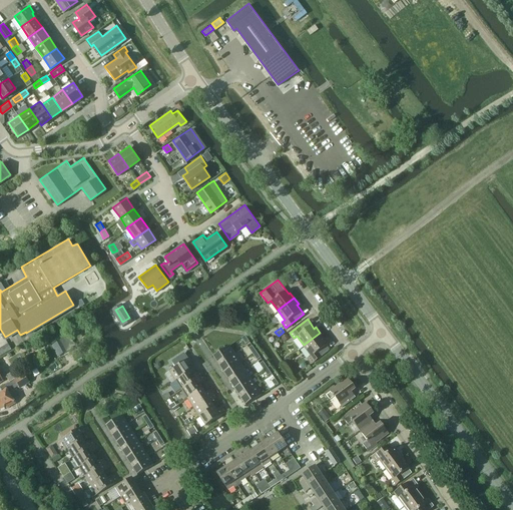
[(324,339),(320,333),(304,345),(311,354),(308,356),(312,362),(330,349),(323,340),(324,339)]
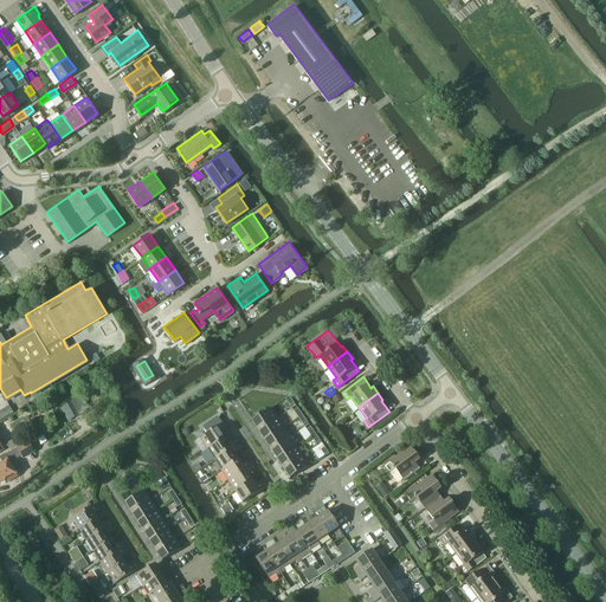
[(86,408),(79,396),(63,406),(70,418),(86,408)]
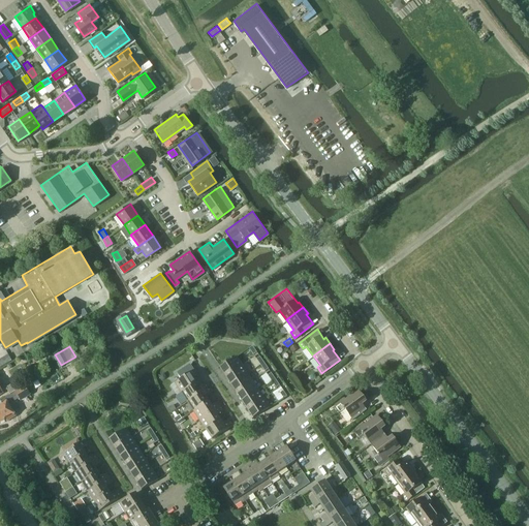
[(11,359),(8,352),(1,357),(4,363),(11,359)]
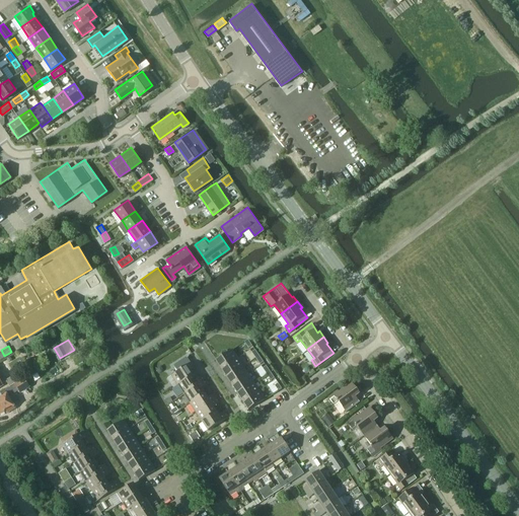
[(216,358),(221,367),(238,356),(232,348),(216,358)]
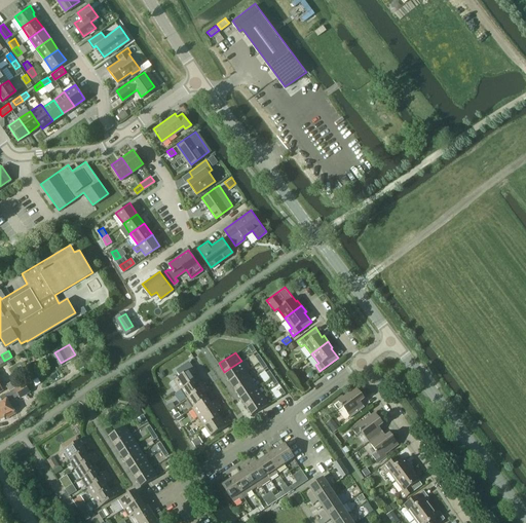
[(180,365),(176,368),(180,374),(184,371),(192,366),(188,360),(180,365)]
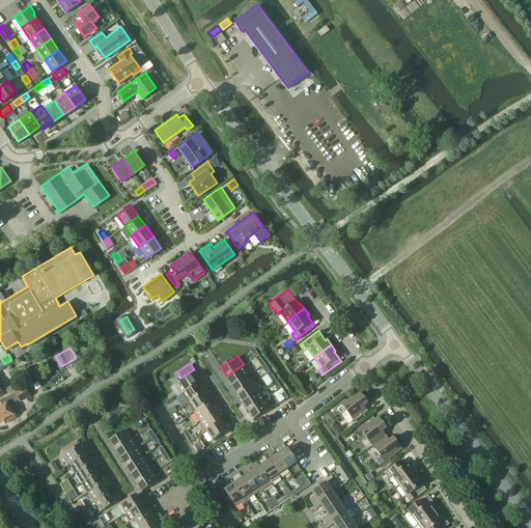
[(226,376),(232,384),(249,372),(244,364),(226,376)]
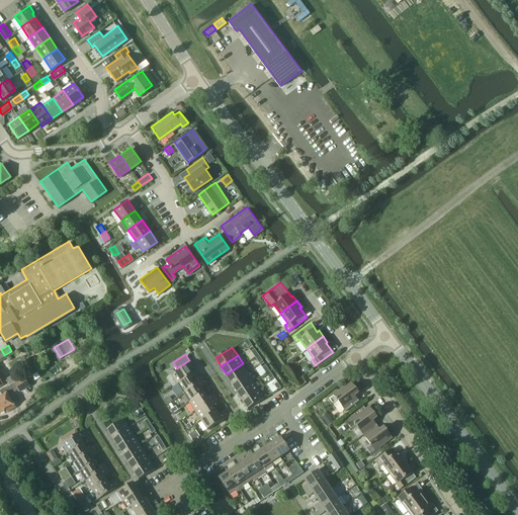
[(177,368),(171,372),(177,381),(192,371),(189,367),(195,363),(192,358),(189,360),(181,365),(177,368)]
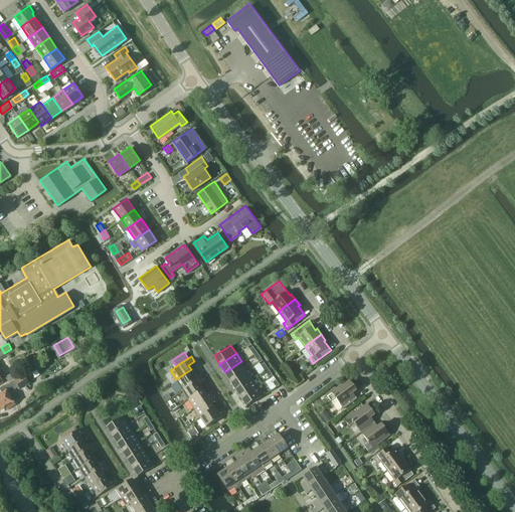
[(225,372),(230,380),(246,369),(241,361),(225,372)]
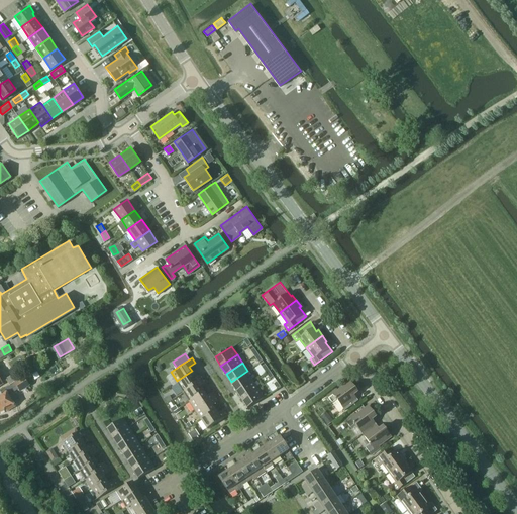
[(183,390),(204,377),(201,372),(195,376),(192,371),(177,381),(183,390)]
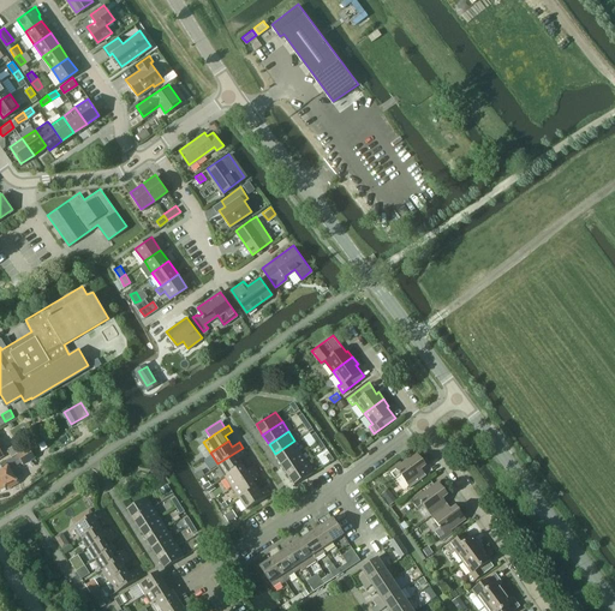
[(275,454),(281,463),(302,450),(294,441),(275,454)]
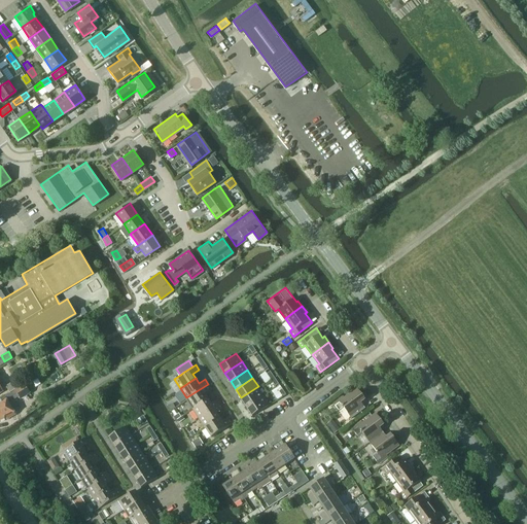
[(10,390),(20,385),(16,379),(7,385),(10,390)]
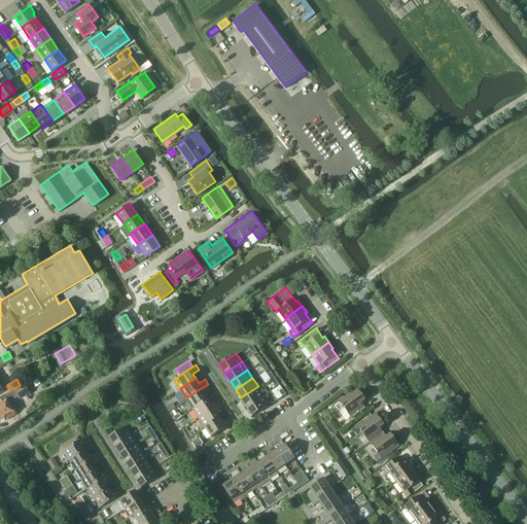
[(0,418),(4,416),(4,417),(6,415),(7,417),(15,412),(11,406),(16,403),(14,397),(19,394),(20,395),(29,389),(25,382),(14,388),(14,389),(10,391),(10,390),(4,394),(5,396),(0,398),(0,418)]
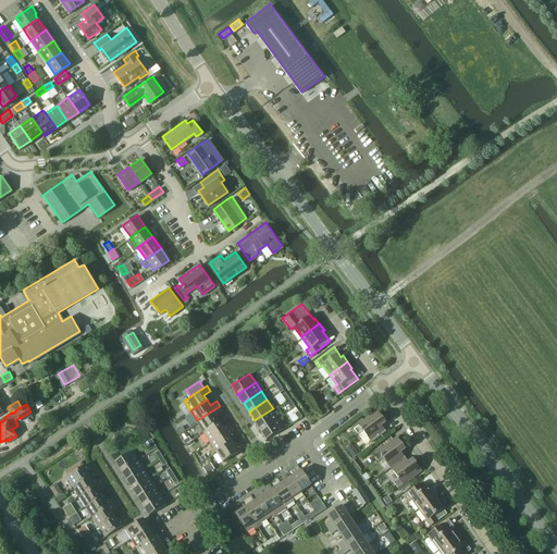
[(203,430),(219,419),(217,415),(223,410),(220,406),(197,420),(203,430)]
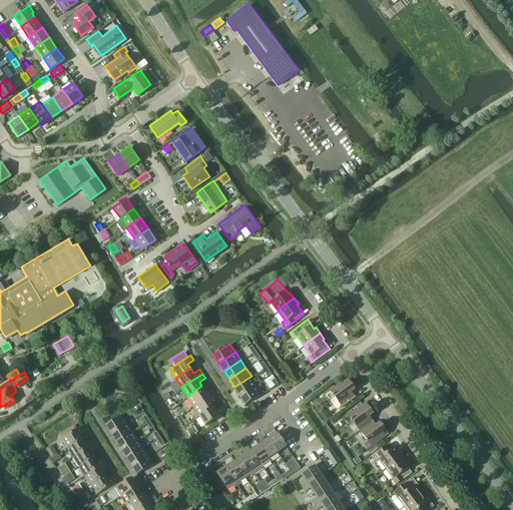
[(234,387),(240,395),(257,384),(251,376),(234,387)]
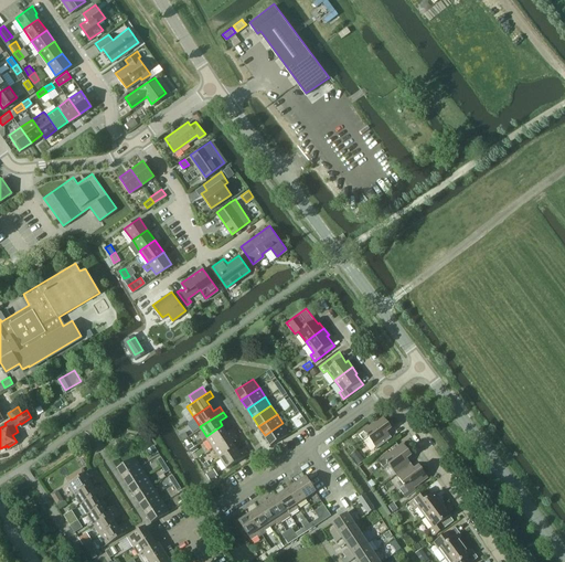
[(386,430),(391,426),(382,415),(369,424),(368,423),(356,431),(363,438),(369,435),(376,446),(391,435),(386,430)]
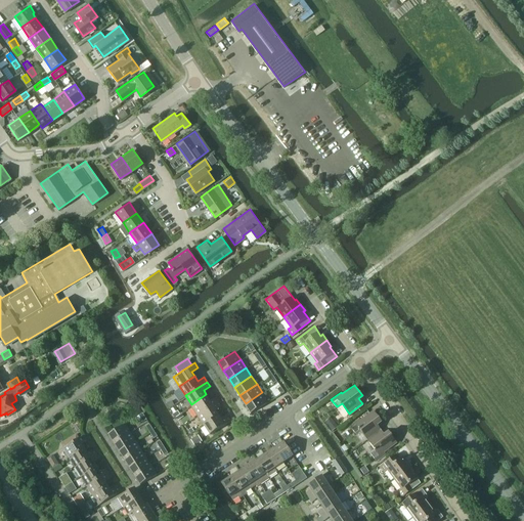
[(262,392),(246,403),(251,413),(268,401),(262,392)]
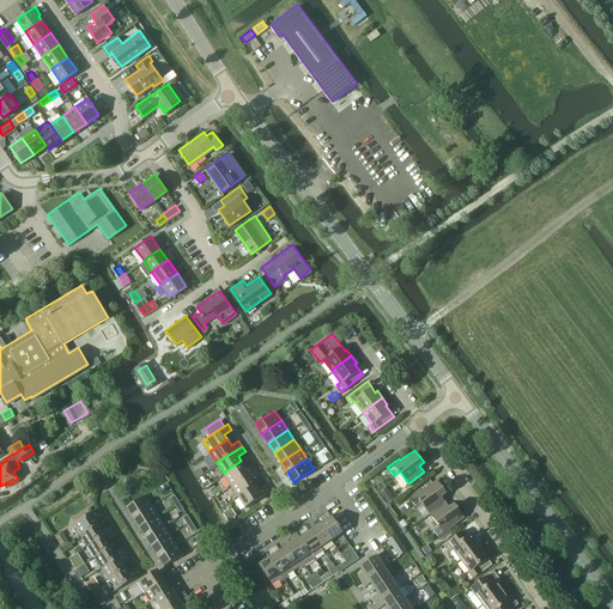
[(231,483),(255,468),(253,463),(246,467),(241,461),(224,473),(231,483)]
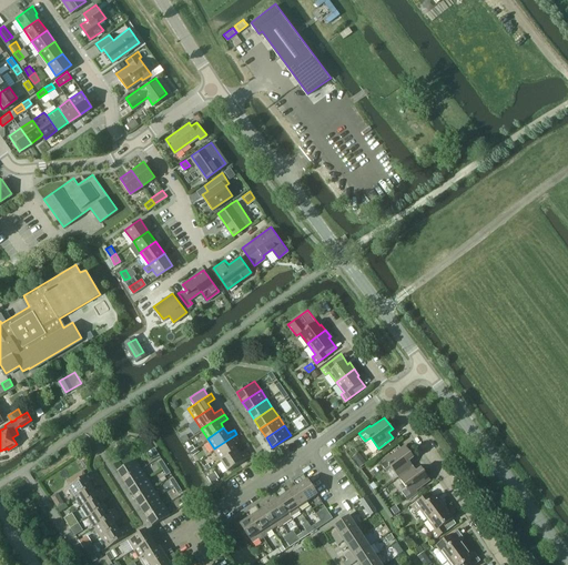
[(221,458),(236,449),(234,443),(240,439),(236,434),(214,449),(221,458)]
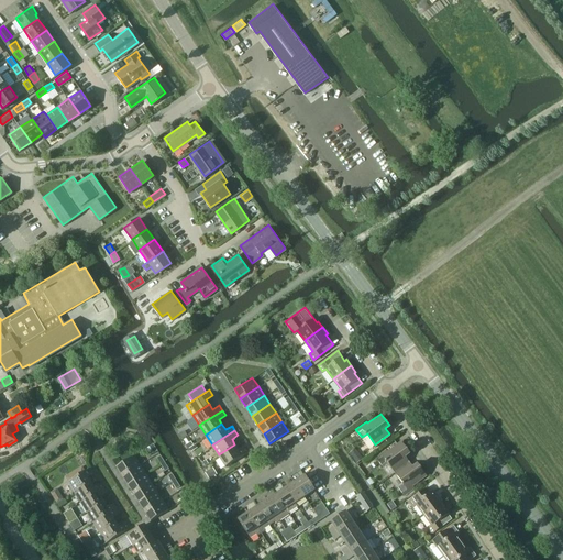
[(395,471),(409,460),(405,454),(409,452),(401,440),(388,449),(386,448),(375,456),(382,463),(387,460),(395,471)]
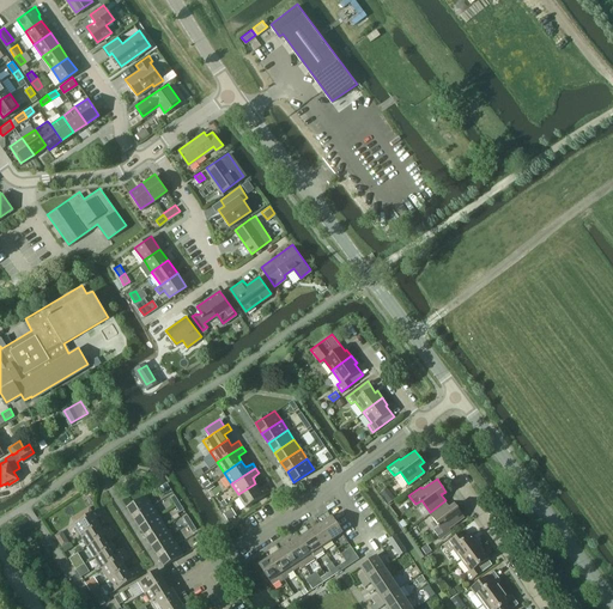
[(260,489),(255,483),(238,494),(246,506),(271,489),(267,485),(260,489)]
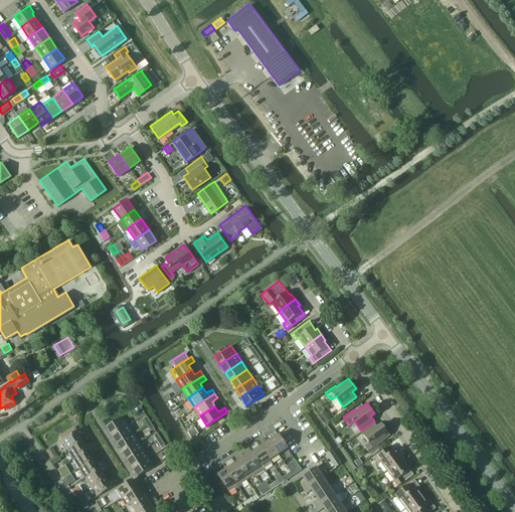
[(328,413),(322,418),(325,422),(331,417),(328,413)]
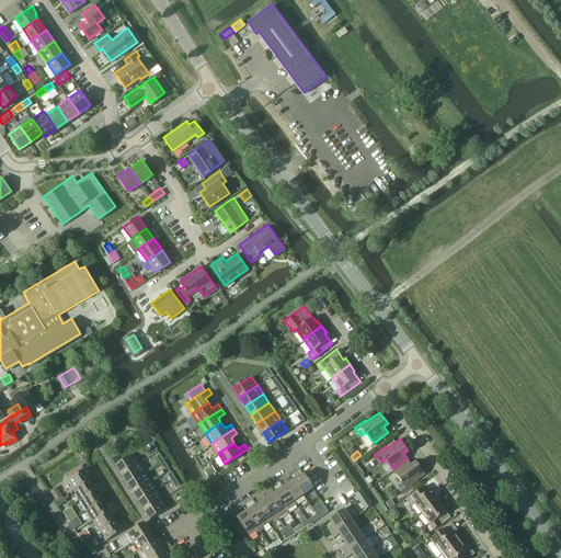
[(116,464),(122,473),(139,462),(134,452),(116,464)]
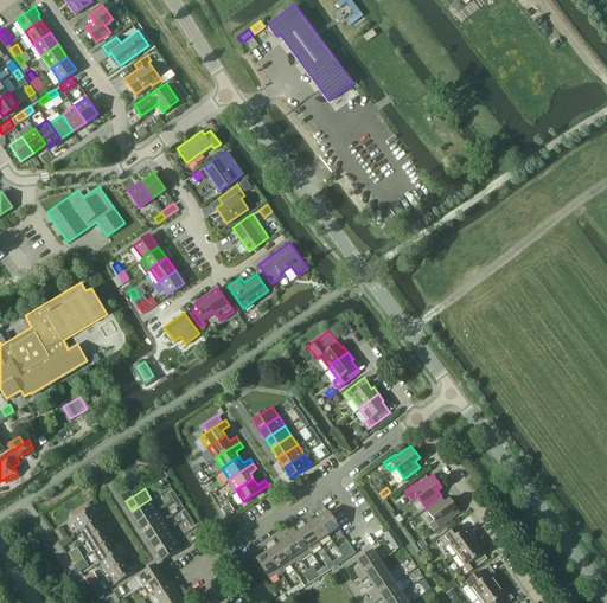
[(445,501),(441,495),(426,507),(434,519),(428,523),(435,531),(447,523),(445,520),(459,511),(449,498),(445,501)]
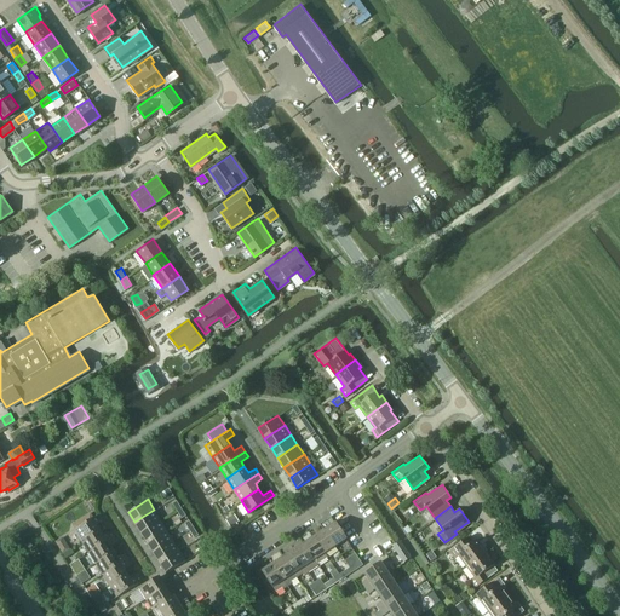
[(135,522),(141,531),(160,519),(154,510),(135,522)]
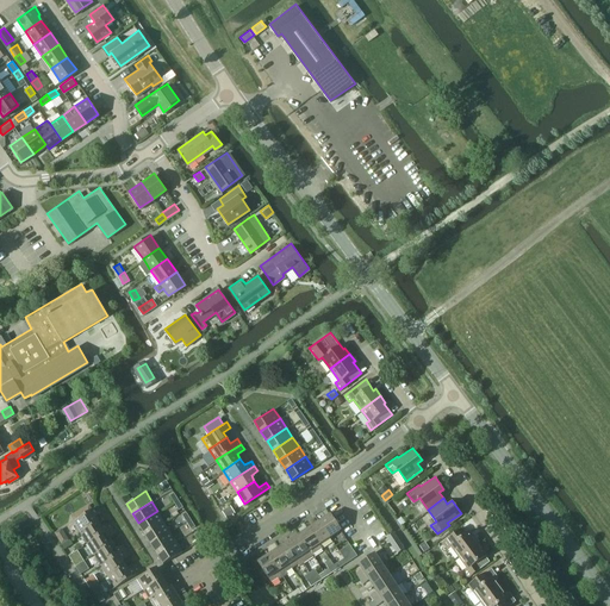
[(73,519),(80,531),(98,519),(94,513),(101,510),(99,504),(73,519)]
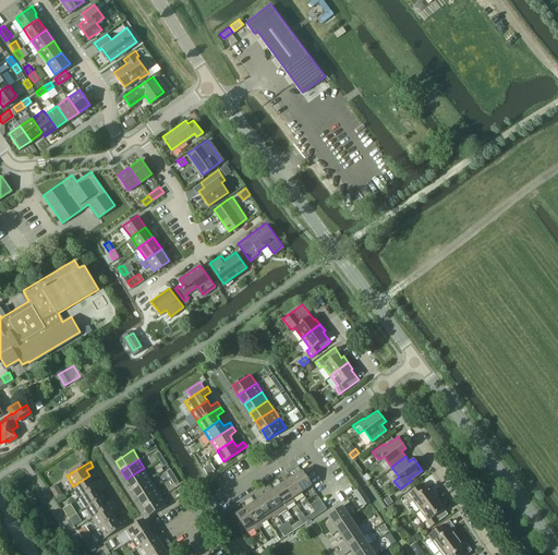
[(207,472),(214,468),(210,462),(203,467),(207,472)]
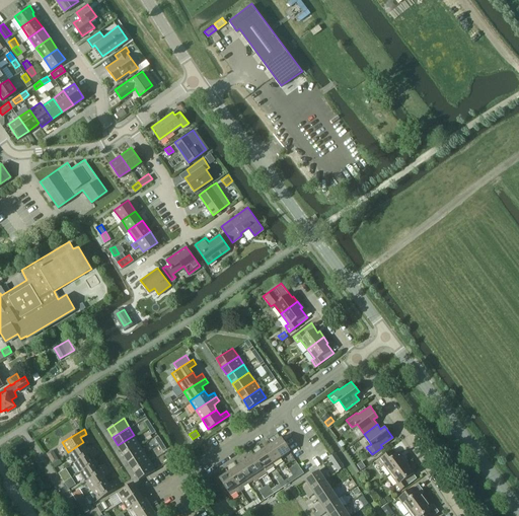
[(118,445),(123,453),(140,443),(134,435),(118,445)]
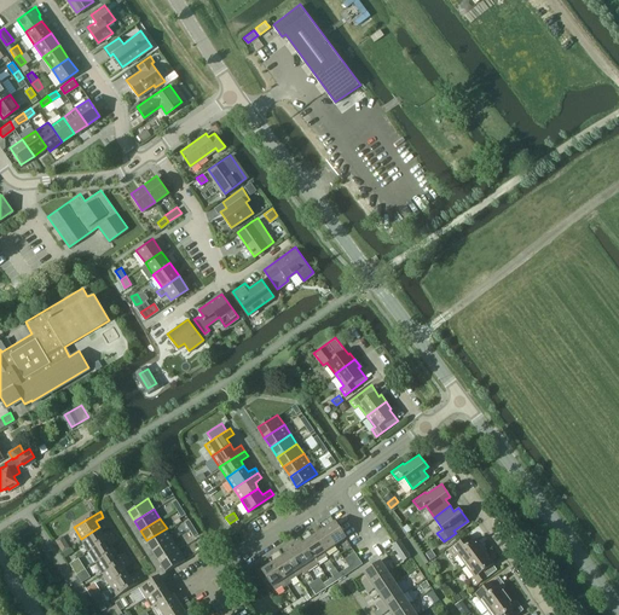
[(334,521),(324,527),(335,544),(345,537),(334,521)]
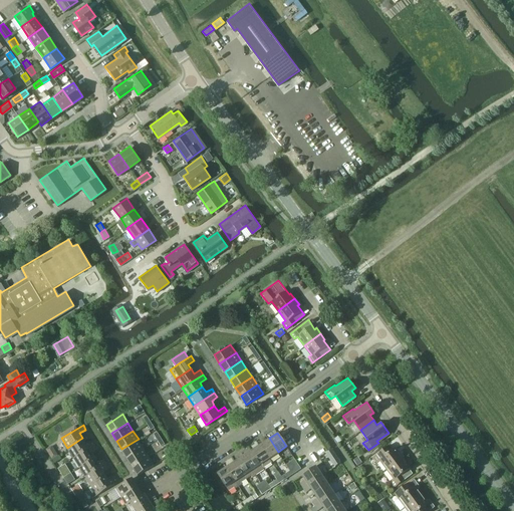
[(82,438),(67,448),(73,457),(94,443),(91,439),(86,443),(82,438)]
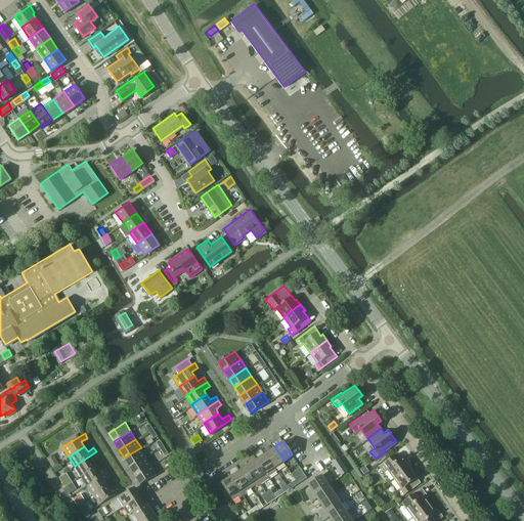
[(284,461),(274,446),(265,452),(274,466),(284,461)]
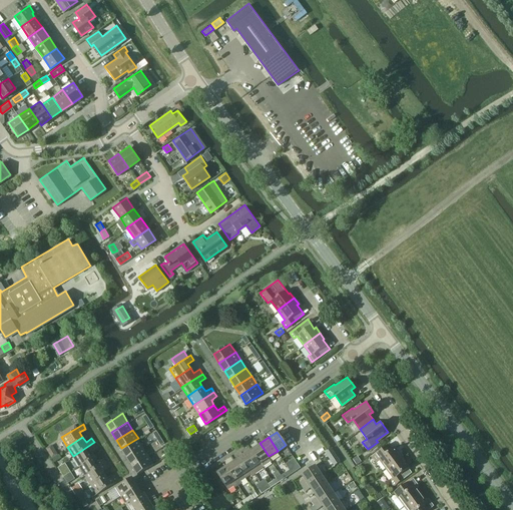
[(121,448),(126,456),(143,446),(138,438),(121,448)]
